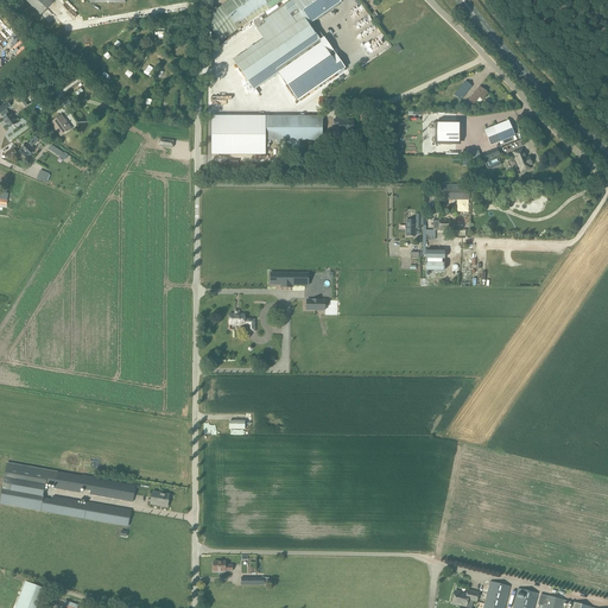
[(25,0),(40,16),(55,1),(52,0),(25,0)]
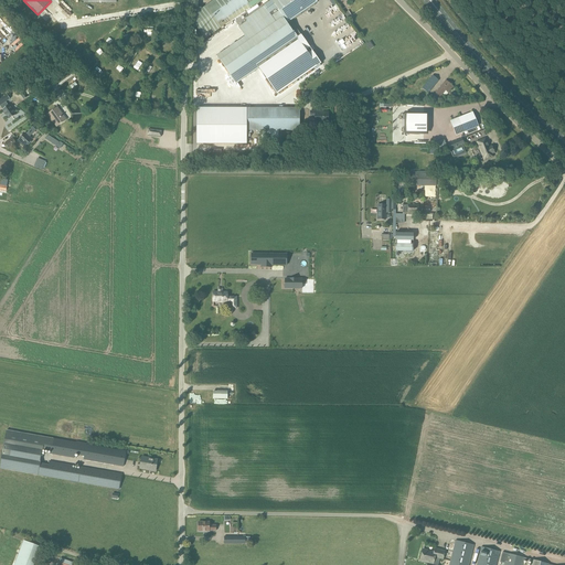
[(214,0),(199,11),(199,9),(195,9),(196,27),(204,40),(260,0),(214,0)]
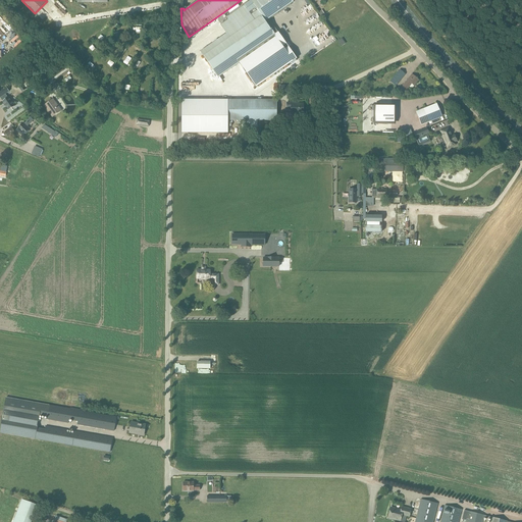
[(267,24),(265,21),(294,2),(292,0),(252,0),(226,18),(227,20),(223,22),(229,32),(200,52),(218,77),(239,63),(256,88),(297,58),(275,28),(272,31),(268,24),(267,24)]
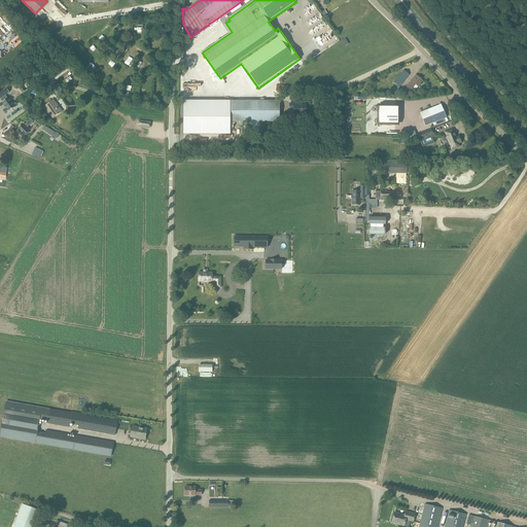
[(45,7),(42,10),(47,16),(50,12),(45,7)]
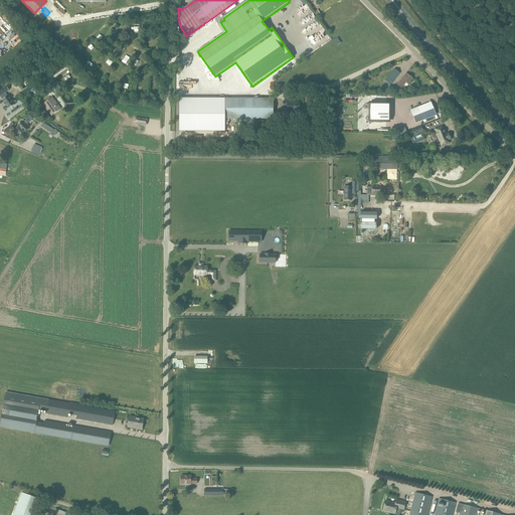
[(299,13),(299,14),(296,16),(297,18),(309,12),(307,8),(299,13)]
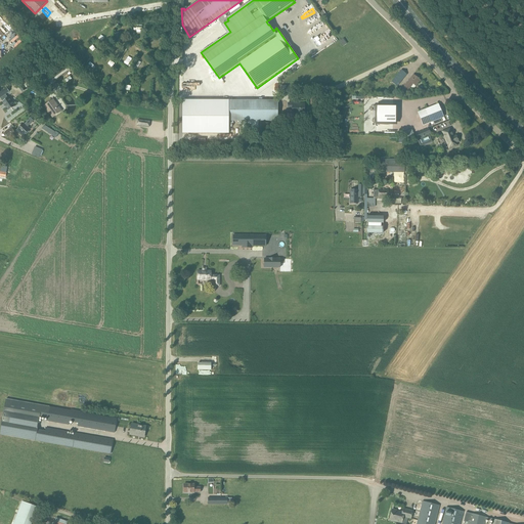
[(301,28),(304,31),(313,22),(311,19),(309,22),(306,19),(304,22),(306,24),(301,28)]
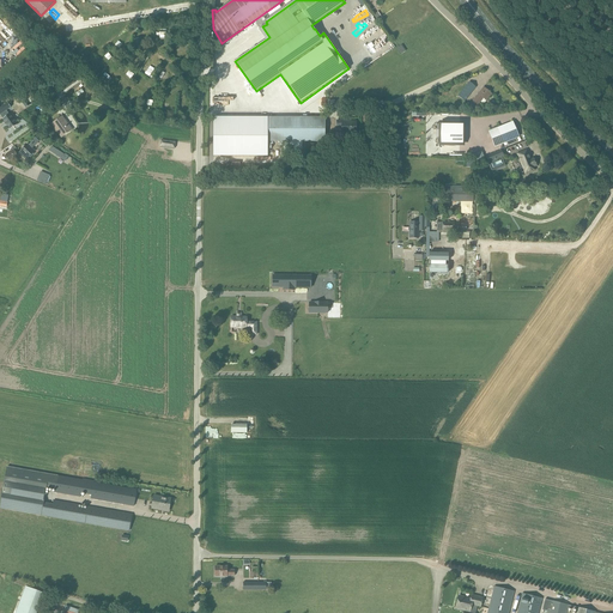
[(356,43),(358,47),(378,31),(376,28),(369,34),(356,43)]
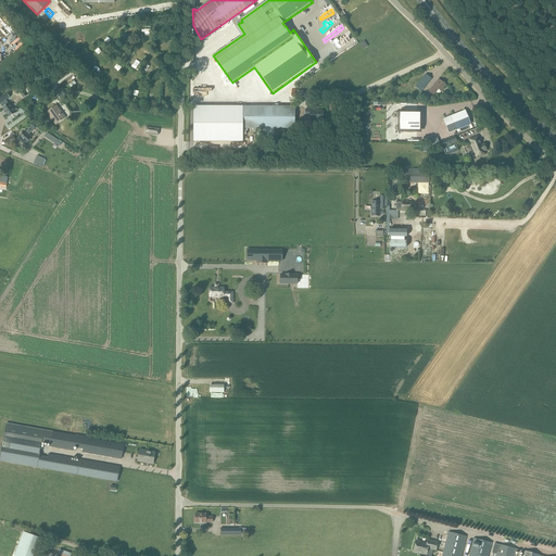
[(326,48),(329,52),(329,53),(331,57),(338,51),(335,46),(333,47),(331,45),(326,48)]
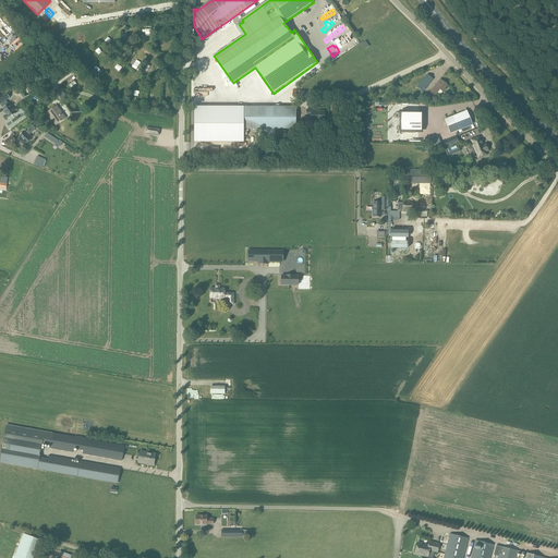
[(51,93),(59,87),(58,86),(75,73),(72,69),(57,81),(52,83),(48,86),(51,93)]
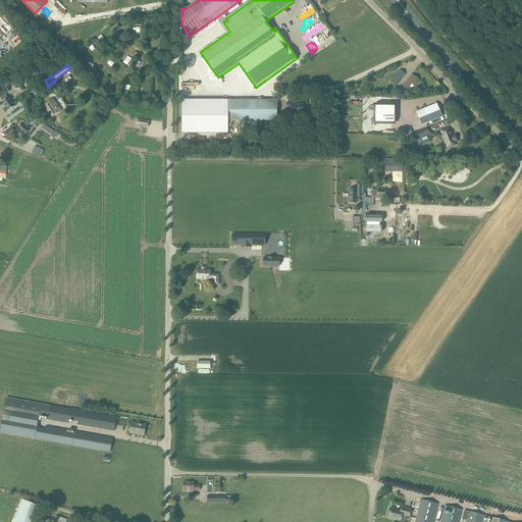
[(398,92),(400,90),(396,87),(406,74),(400,69),(389,82),(395,86),(394,88),(398,92)]
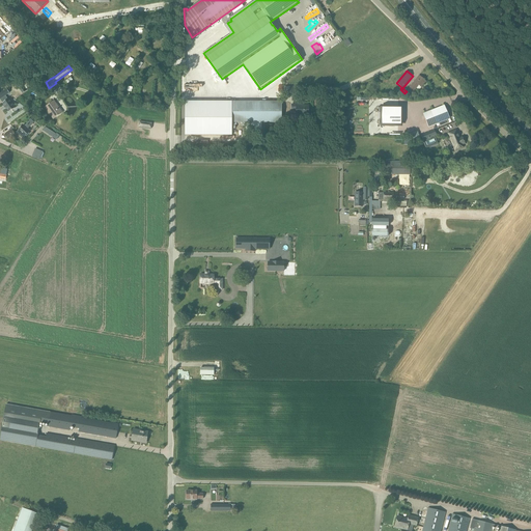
[(421,87),(426,82),(419,76),(409,88),(409,89),(407,91),(411,95),(419,85),(421,87)]
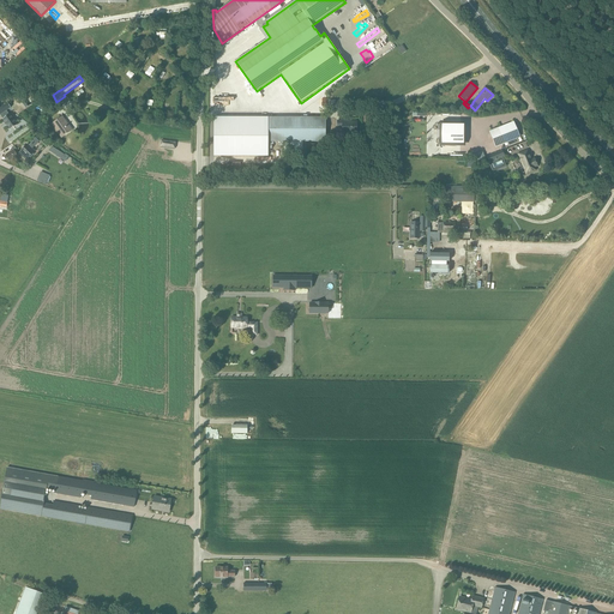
[(248,107),(244,100),(239,103),(242,110),(248,107)]
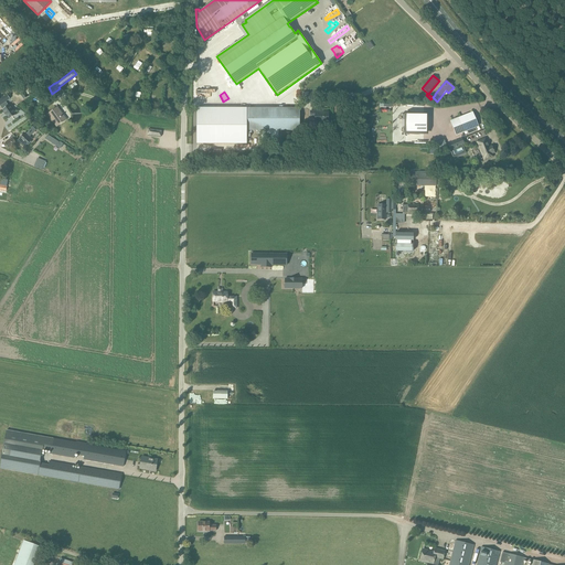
[(7,95),(0,99),(0,105),(6,102),(10,99),(7,95)]
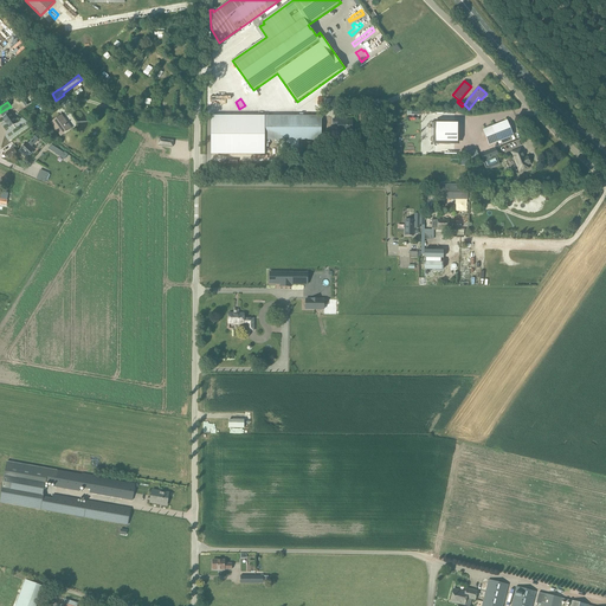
[(6,109),(0,113),(0,114),(2,117),(2,118),(5,122),(5,121),(11,128),(17,123),(14,120),(14,118),(11,113),(10,114),(6,109)]
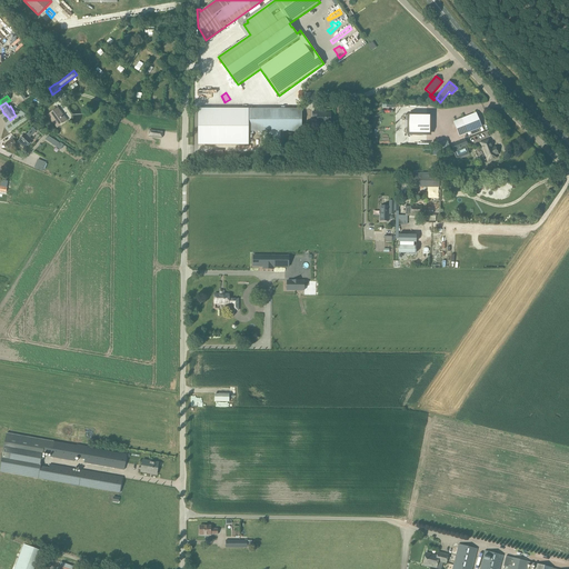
[(58,127),(66,121),(58,109),(49,116),(58,127)]
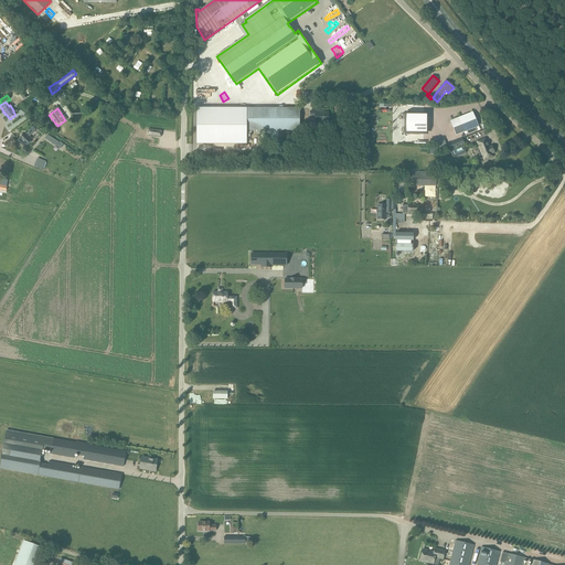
[(246,131),(246,108),(228,108),(196,108),(196,144),(246,144),(246,131)]
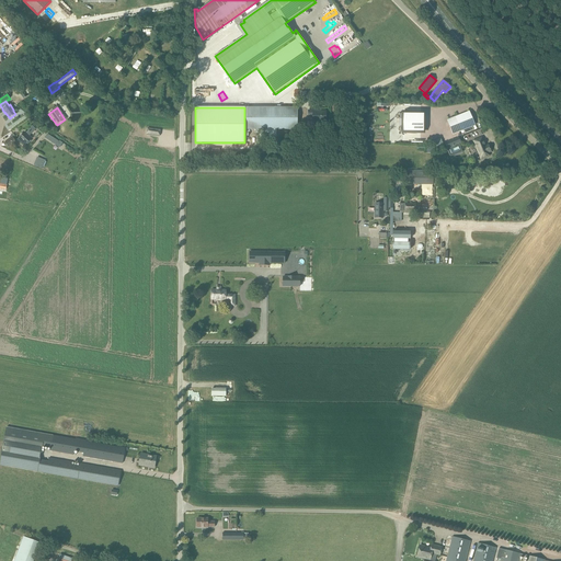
[(276,139),(276,130),(298,130),(298,107),(244,107),(244,130),(260,130),(260,139),(276,139)]
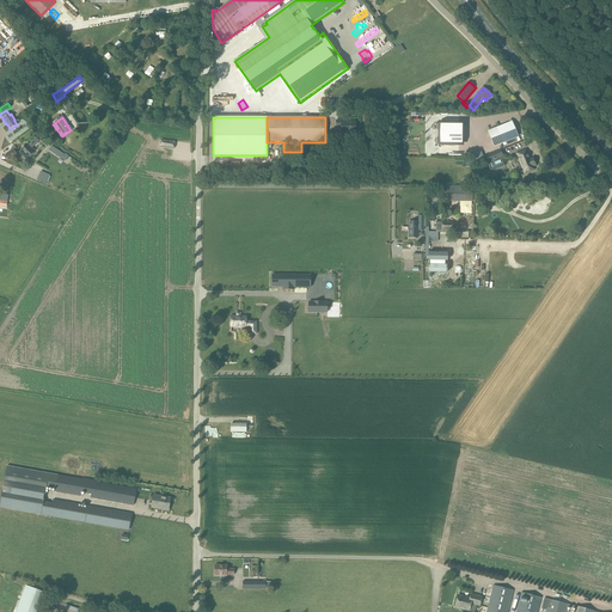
[(365,121),(347,121),(347,134),(365,134),(365,121)]
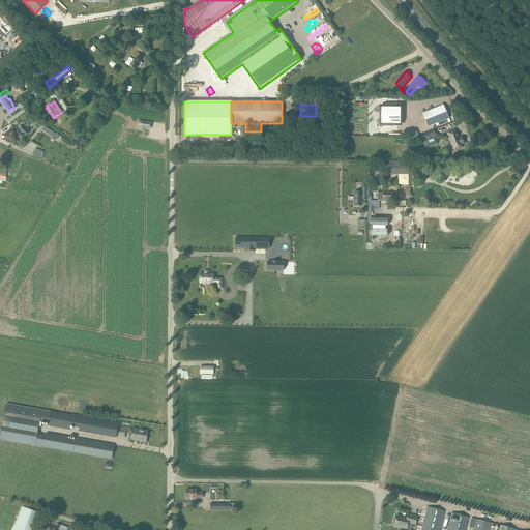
[(443,106),(422,114),(428,127),(438,123),(439,126),(447,123),(446,120),(449,119),(443,106)]
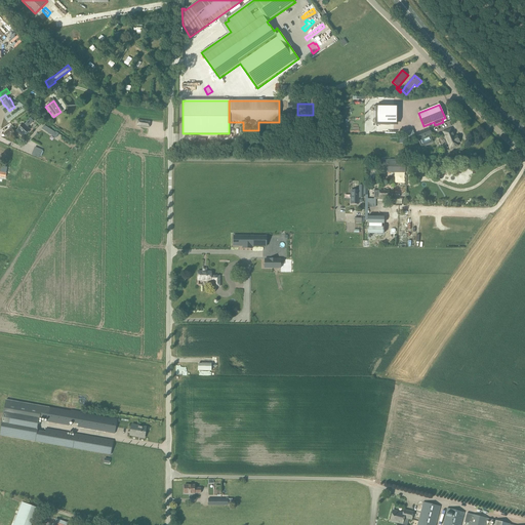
[(377,123),(396,124),(397,107),(377,107),(377,123)]
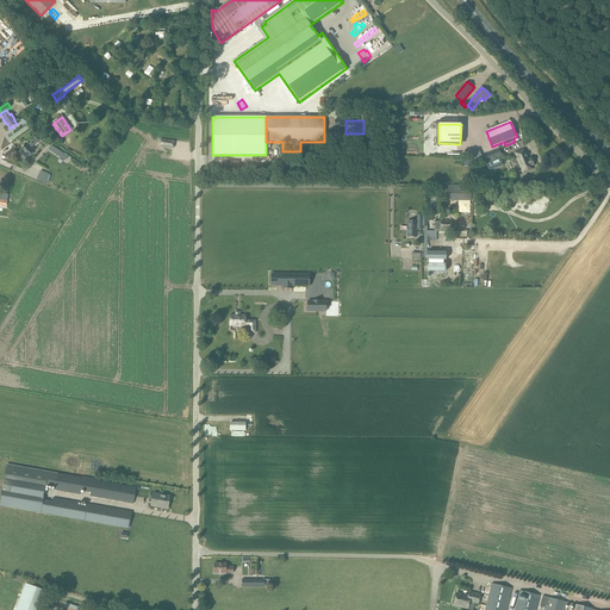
[(35,150),(27,144),(25,147),(24,144),(22,148),(23,149),(20,151),(27,159),(35,150)]
